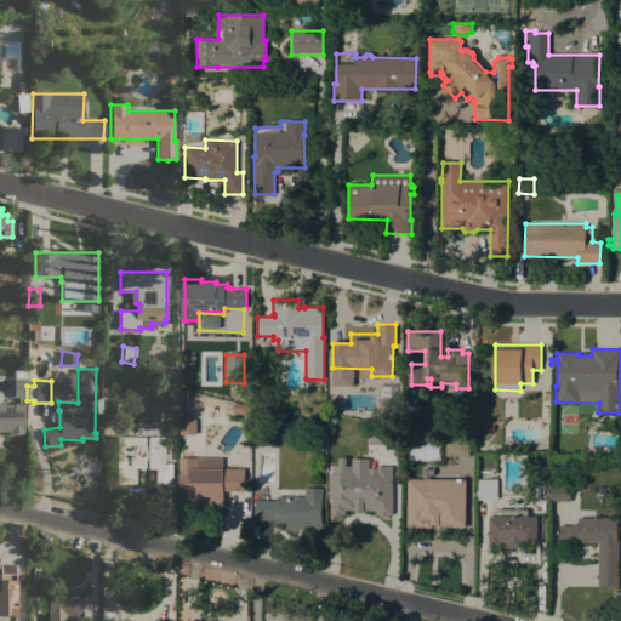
[(23,434),(10,434),(10,433),(7,433),(7,432),(0,432),(0,402),(4,402),(4,404),(13,404),(13,403),(23,403),(23,434)]
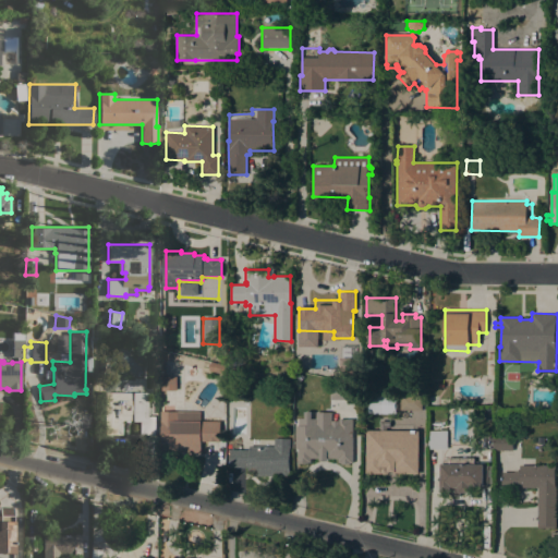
[(146,392),(146,416),(156,416),(156,435),(138,434),(138,421),(122,420),(121,435),(104,434),(104,391),(146,392)]
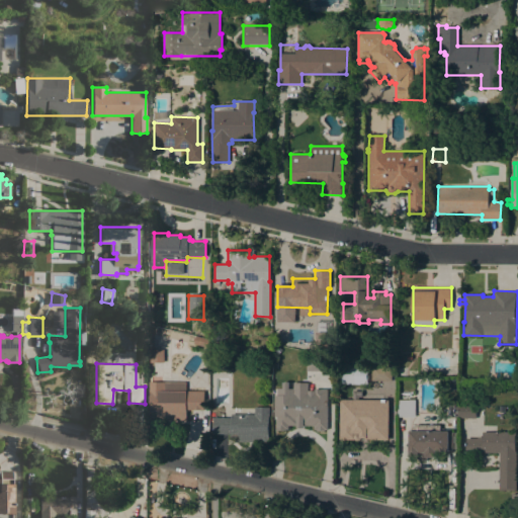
[(393,380),(371,380),(371,367),(393,367),(393,380)]
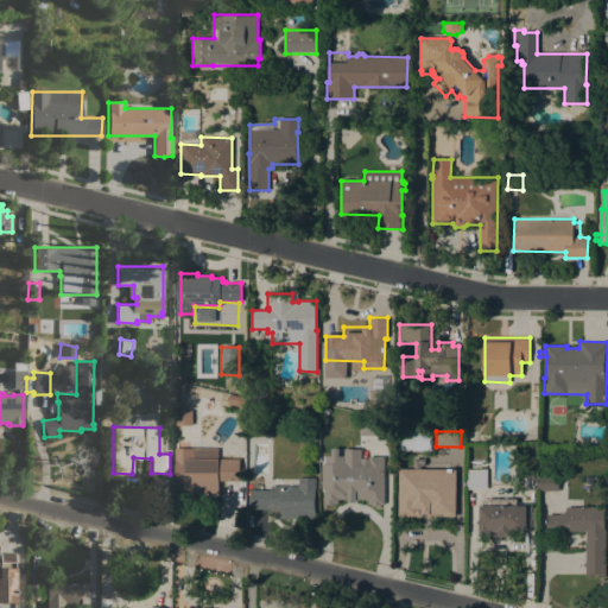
[(399,450),(430,451),(431,434),(399,432),(399,450)]
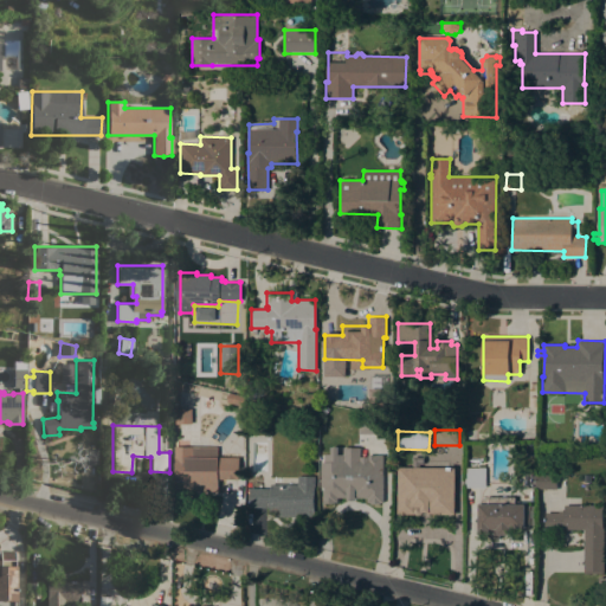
[(174,489),(175,459),(174,459),(174,447),(182,446),(192,447),(192,446),(219,447),(218,461),(239,461),(239,479),(208,479),(208,489),(174,489)]
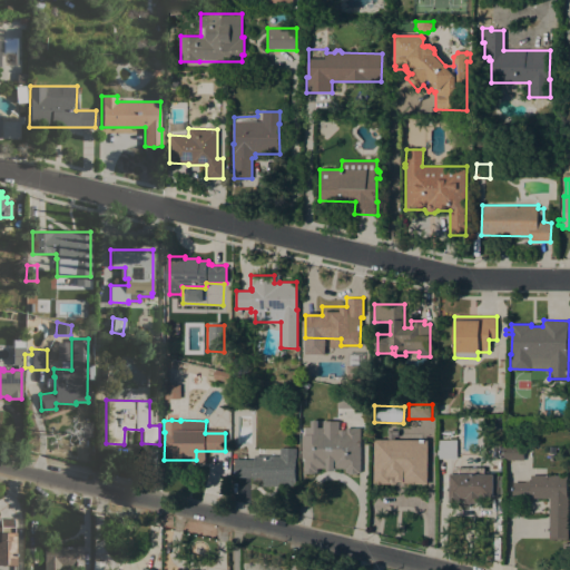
[(360,472),(357,472),(357,474),(347,473),(347,472),(345,472),(345,469),(334,469),(334,471),(326,471),(326,469),(317,469),(317,473),(304,473),(304,459),(302,459),(302,434),(305,434),(305,428),(311,428),(311,421),(318,421),(318,429),(322,429),(322,422),(338,422),(338,430),(345,430),(345,428),(360,428),(360,472)]
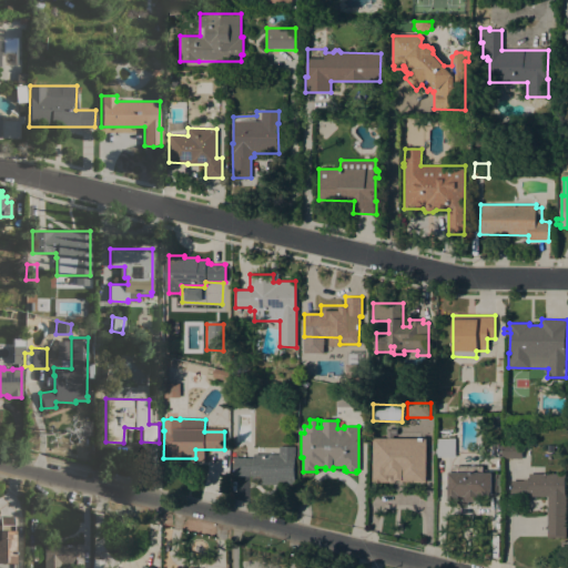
[(405,438),(425,439),(425,457),(397,457),(397,455),(386,455),(386,459),(375,458),(376,447),(372,447),(372,438),(398,438),(398,430),(405,430),(405,438)]
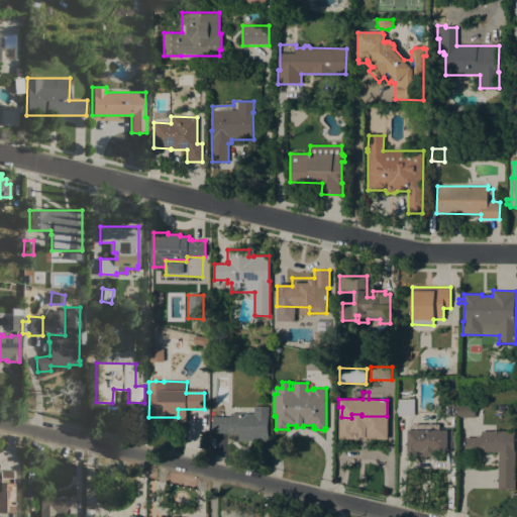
[(470,392),(470,402),(461,402),(461,392),(470,392)]
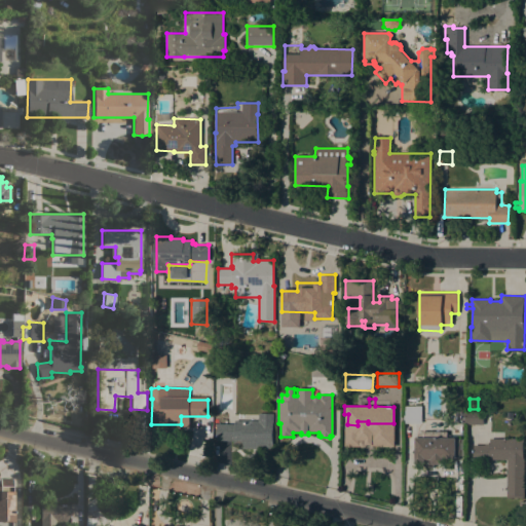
[(403,406),(421,406),(421,423),(403,423),(403,406)]
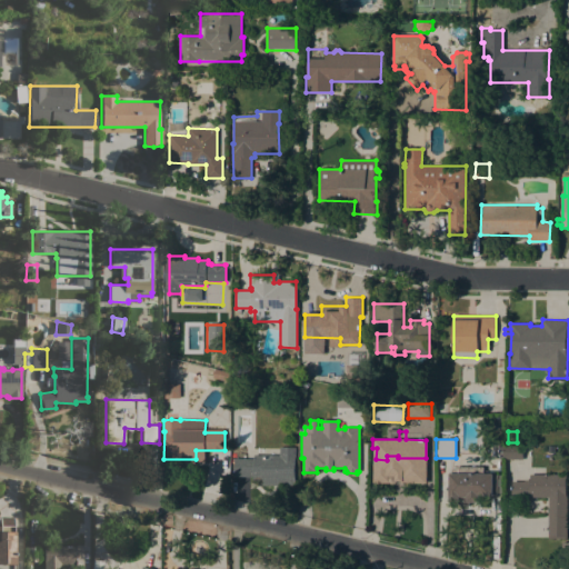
[(522,445),(522,459),(503,459),(503,443),(522,445)]
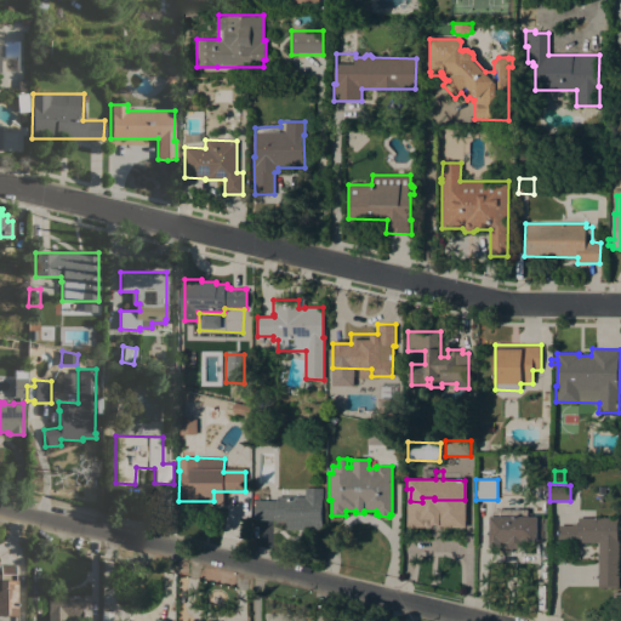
[(305,496),(305,488),(323,488),(323,530),(288,530),(288,524),(275,524),(275,520),(255,520),(255,500),(277,501),(277,496),(305,496)]
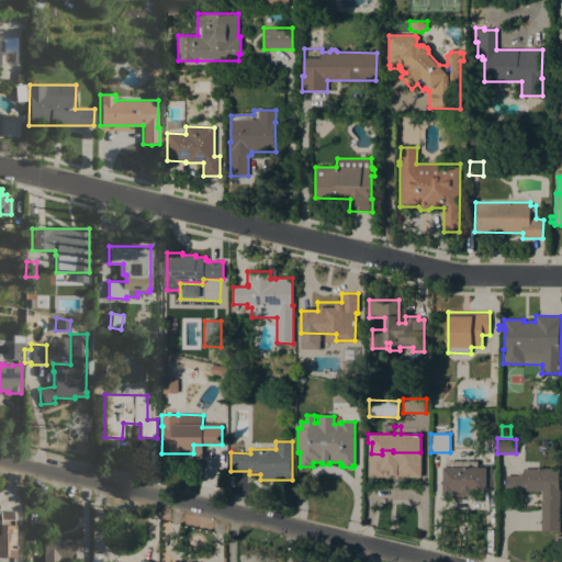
[(497,468),(497,490),(473,490),(473,496),(471,496),(471,498),(464,498),(464,496),(463,496),(460,501),(456,501),(451,496),(451,495),(444,495),(444,468),(446,465),(446,464),(448,462),(449,461),(451,461),(476,461),(476,468),(497,468)]
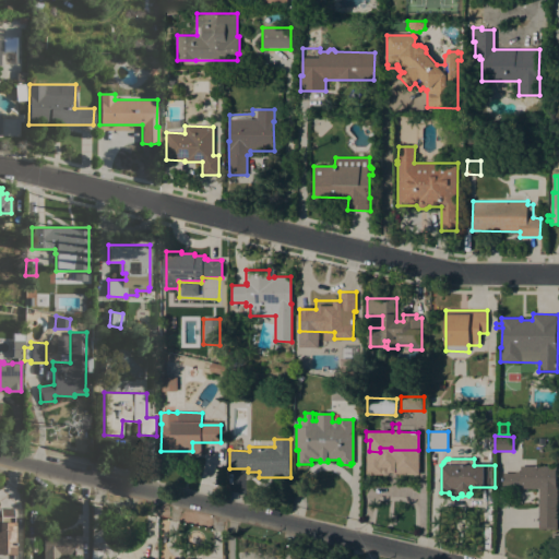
[(556,466),(556,487),(557,487),(556,530),(538,528),(538,489),(522,488),(522,487),(503,487),(503,473),(515,473),(515,472),(520,472),(520,466),(556,466)]
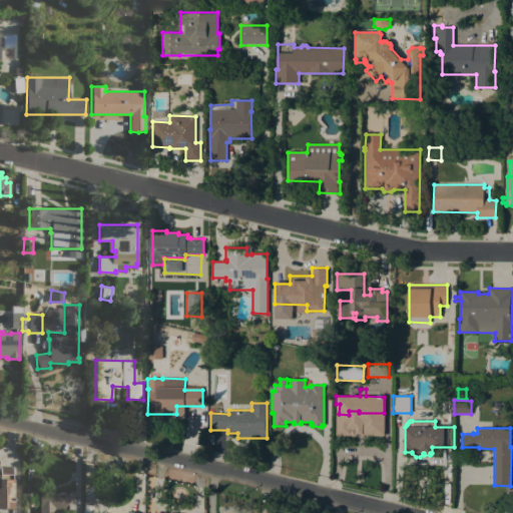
[(0,466),(12,466),(12,479),(13,479),(13,508),(0,508),(0,466)]
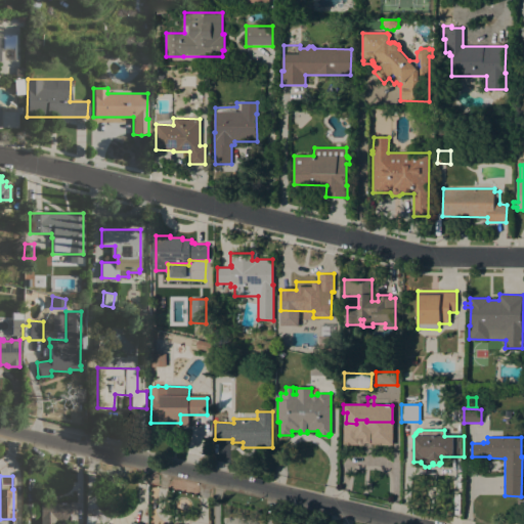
[(40,517),(24,517),(24,499),(36,499),(36,503),(69,503),(69,501),(76,501),(76,522),(69,522),(69,521),(55,521),(55,523),(40,523),(40,521),(40,517)]
